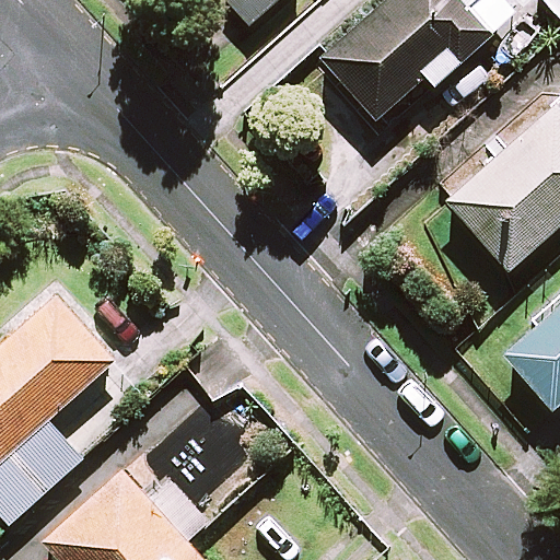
[(283,0),(233,0),(229,4),(251,28),(283,0)]
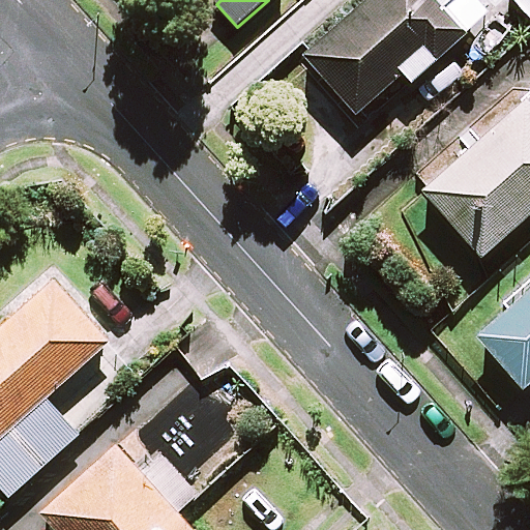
[(465,38),(430,0),(375,0),(307,62),(358,117),(404,76),(413,86),(465,38)]
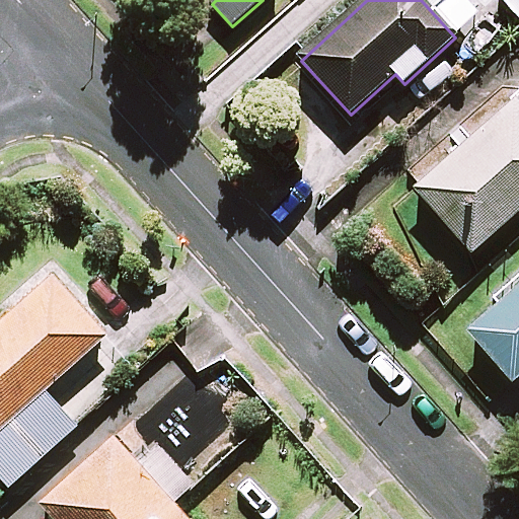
[(518,0),(502,0),(518,18),(518,0)]
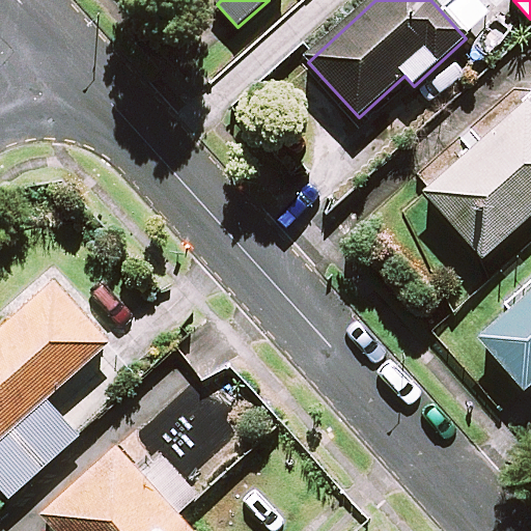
[(530,218),(530,108),(528,105),(427,194),(484,259),(530,218)]
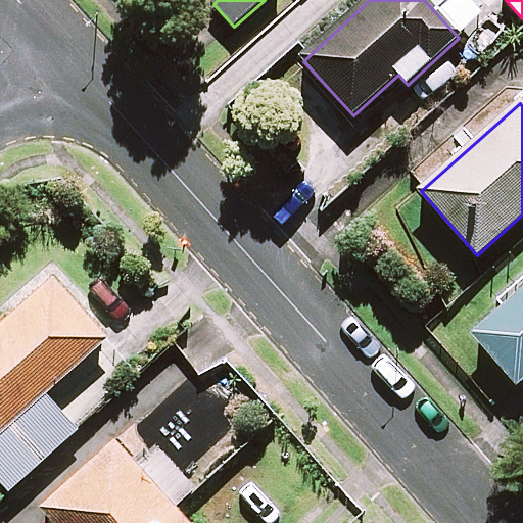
[(0,470),(14,486),(80,429),(48,392),(111,337),(58,277),(0,327),(0,470)]
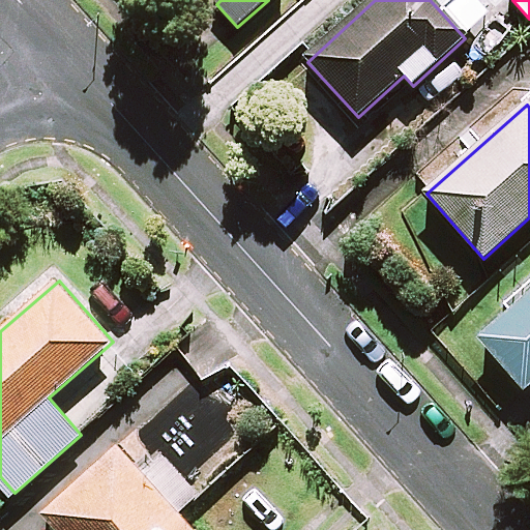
[(529,293),(479,339),(526,392),(529,387),(529,293)]
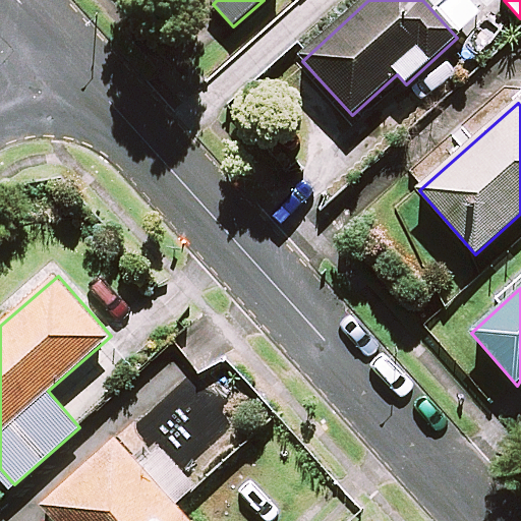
[(148,457),(125,433),(47,504),(62,520),(195,520),(179,502),(197,485),(162,445),(148,457)]
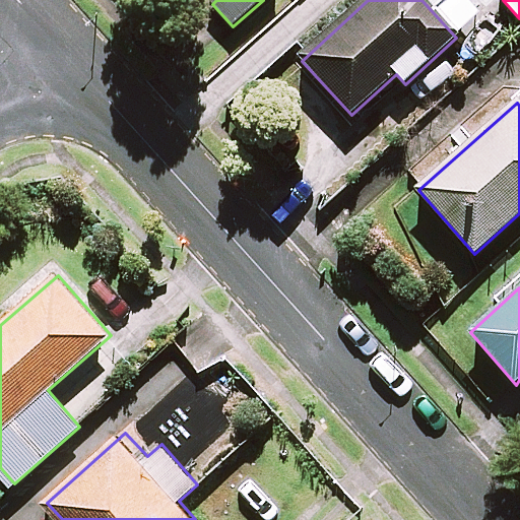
All buildings are outlined.
